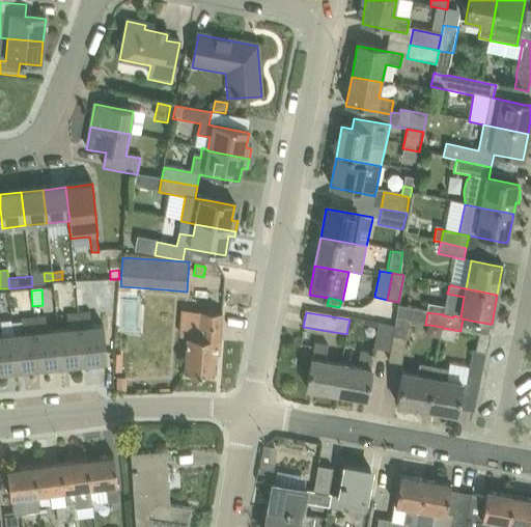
[(107,363),(104,342),(102,327),(90,329),(89,313),(79,314),(84,365),(99,364),(99,362),(105,361),(105,363),(107,363)]
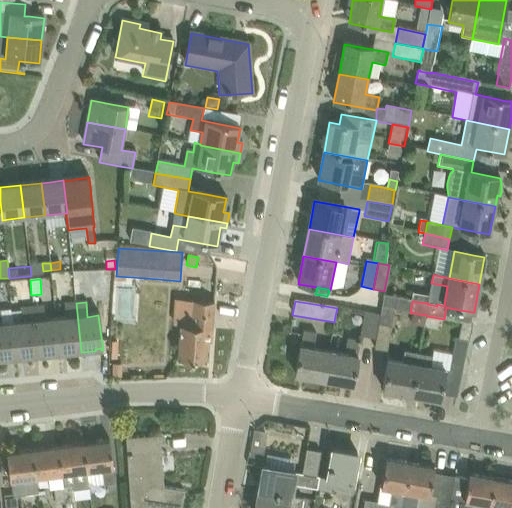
[(214,303),(194,302),(190,302),(190,326),(179,326),(178,361),(181,361),(183,364),(190,364),(191,364),(193,362),(205,362),(206,344),(211,344),(214,303)]
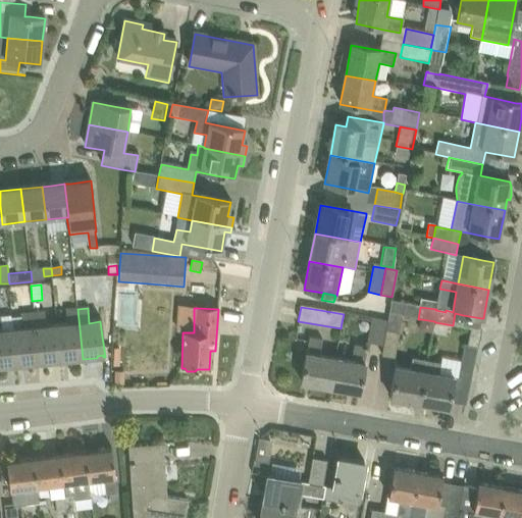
[(83,359),(77,309),(65,310),(67,324),(57,326),(60,360),(66,359),(66,361),(83,359)]
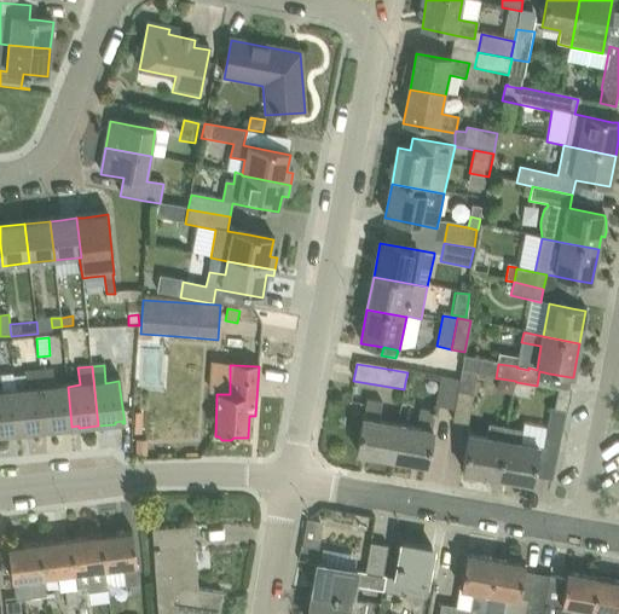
[(63,427),(71,427),(68,387),(55,388),(52,371),(39,372),(45,432),(63,429),(63,427)]
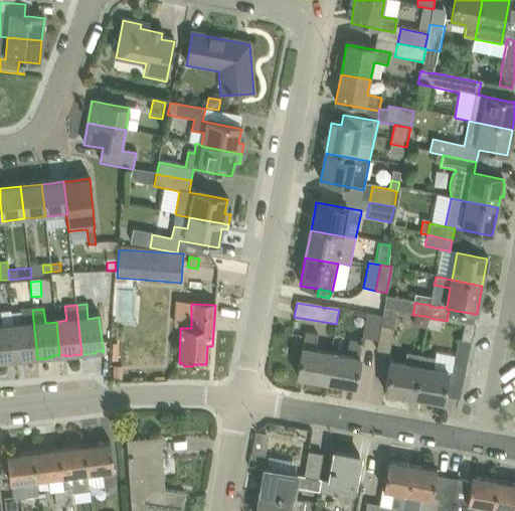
[(23,325),(12,326),(15,359),(22,358),(22,360),(37,359),(32,310),(21,311),(23,325)]
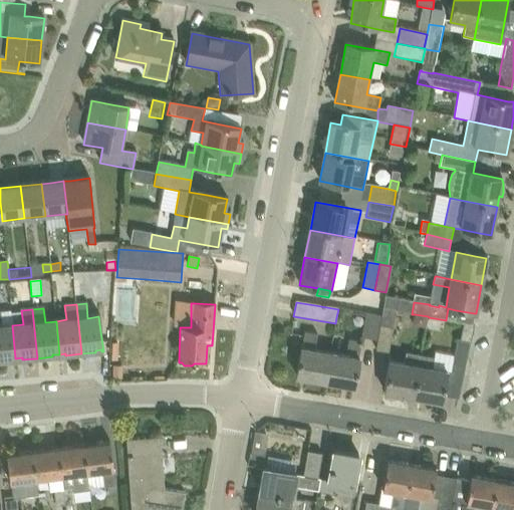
[(338,309),(336,317),(344,319),(346,310),(338,309)]
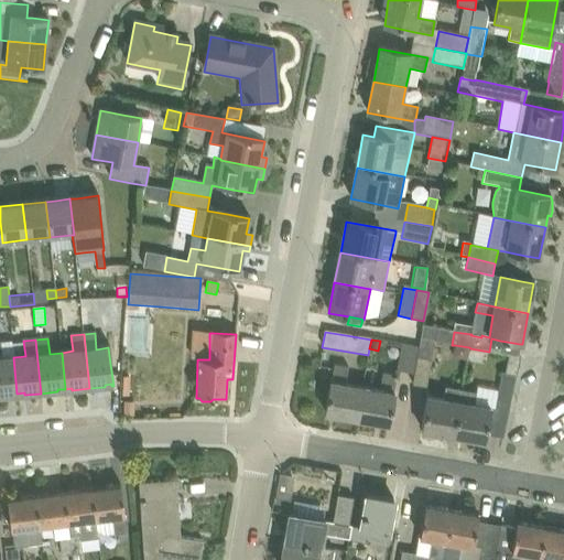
[(433,348),(435,342),(420,340),(419,348),(414,375),(412,386),(426,388),(433,355),(436,356),(437,350),(433,348)]
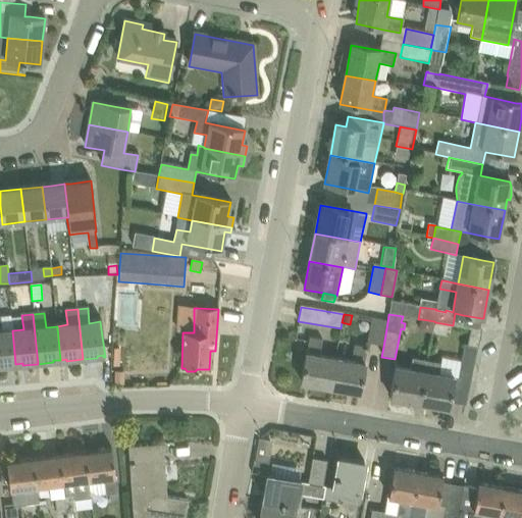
[(9,365),(15,364),(12,330),(2,331),(0,318),(0,367),(9,366),(9,365)]
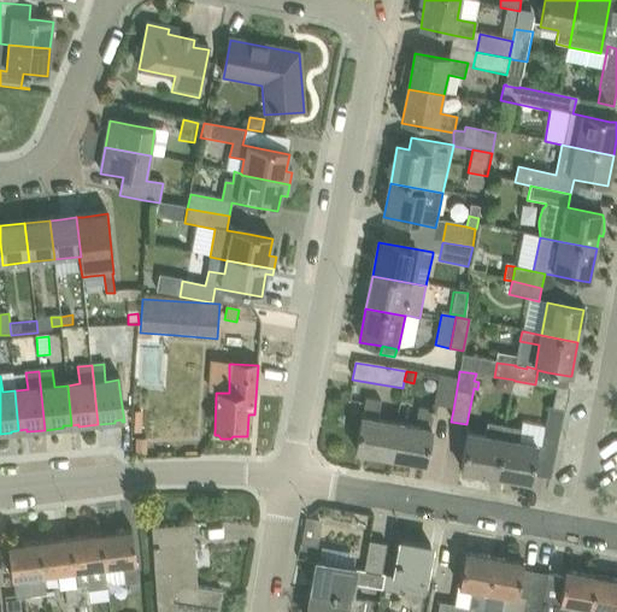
[(453,410),(458,381),(440,377),(434,406),(436,406),(453,410)]
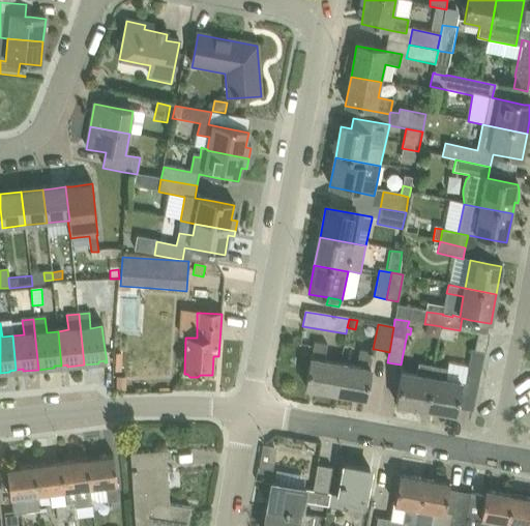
[(489,335),(487,335),(478,333),(474,351),(484,353),(489,335)]
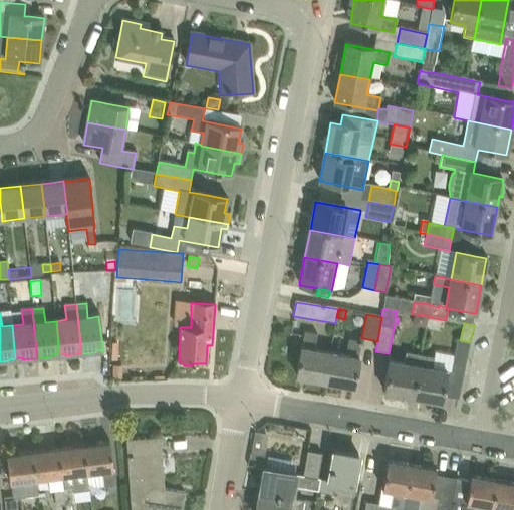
[(325,383),(330,352),(314,349),(317,335),(304,333),(302,349),(301,349),(296,377),(325,383)]
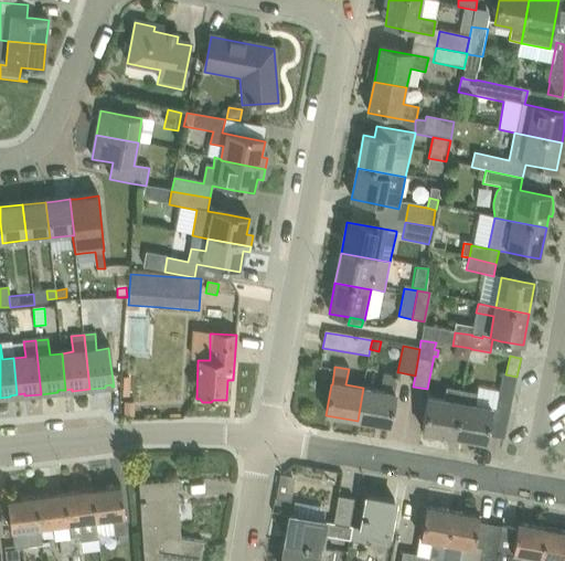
[(398,381),(400,372),(397,372),(397,377),(395,376),(383,374),(381,391),(363,388),(358,421),(390,426),(393,404),(395,393),(394,393),(396,381),(398,381)]
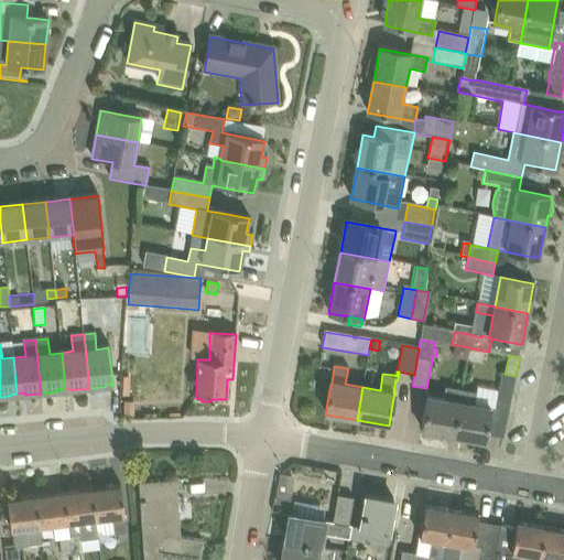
[(508,416),(516,376),(505,374),(501,374),(494,413),(508,416)]
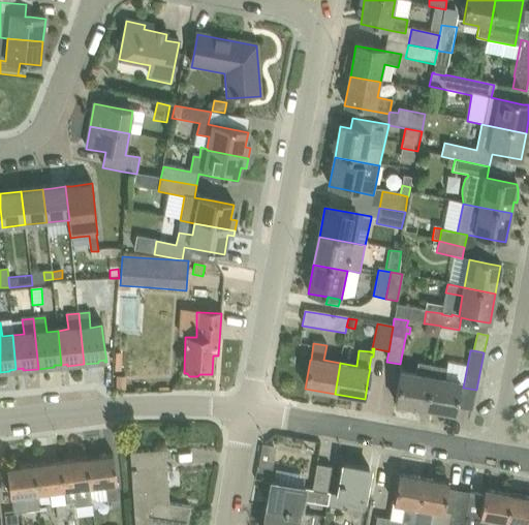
[(401,371),(399,383),(395,404),(425,409),(433,367),(417,364),(416,374),(401,371)]
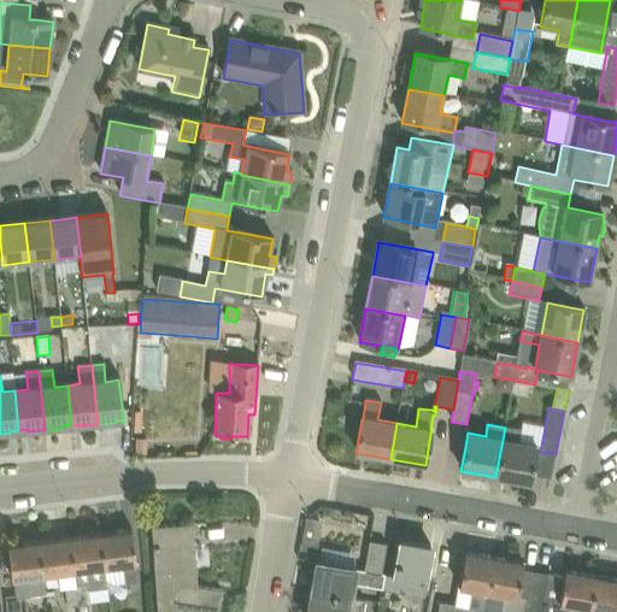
[(521,430),(505,428),(495,477),(530,483),(536,447),(518,443),(521,430)]
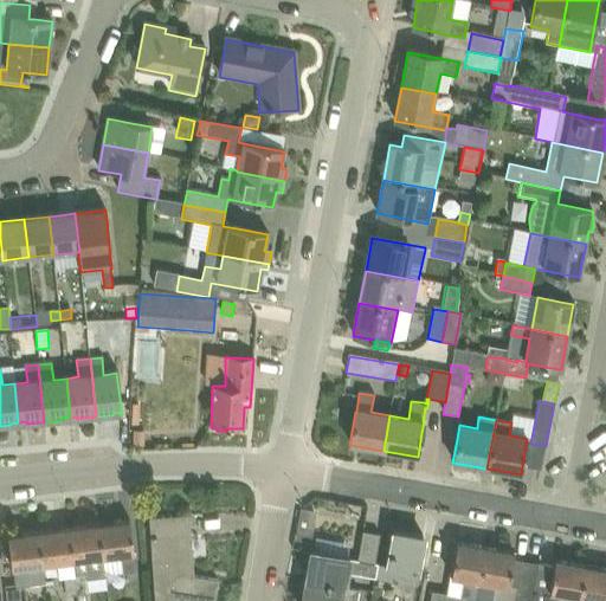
[(317,515),(301,510),(295,542),(311,545),(317,515)]
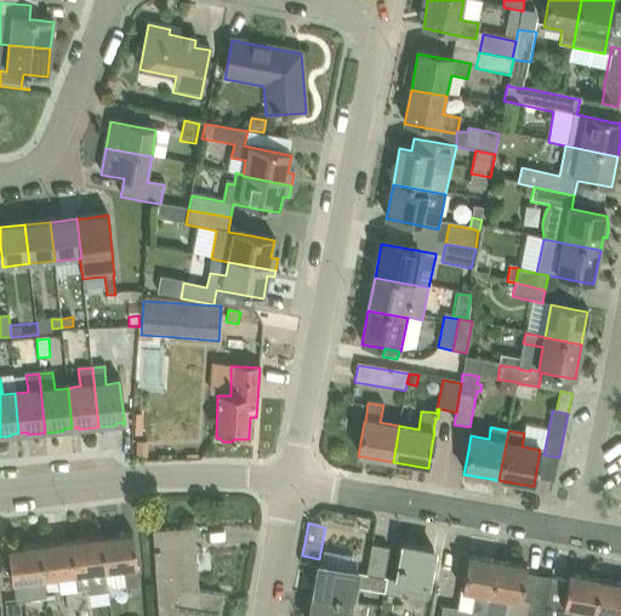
[(153,532),(154,557),(158,615),(220,615),(223,597),(183,589),(181,553),(195,552),(194,530),(153,532)]
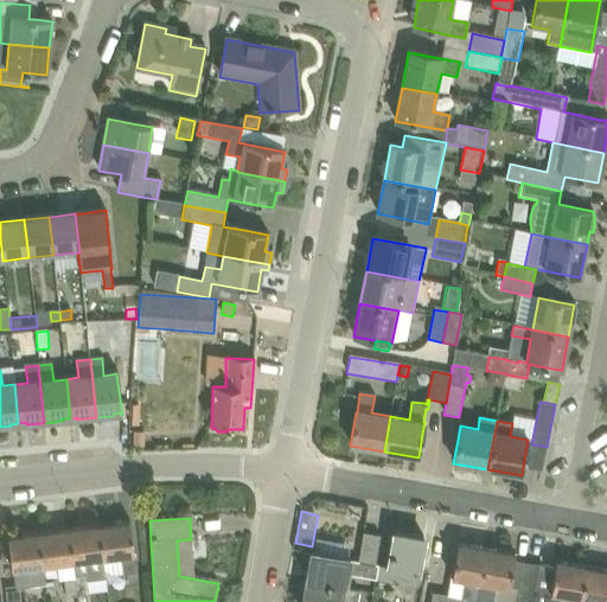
[(129,523),(100,527),(106,578),(136,575),(129,523)]
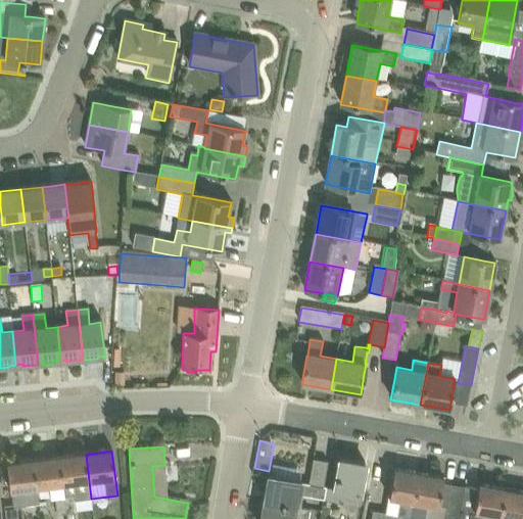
[(86,455),(59,458),(66,515),(77,513),(75,503),(91,501),(91,500),(91,499),(86,455)]
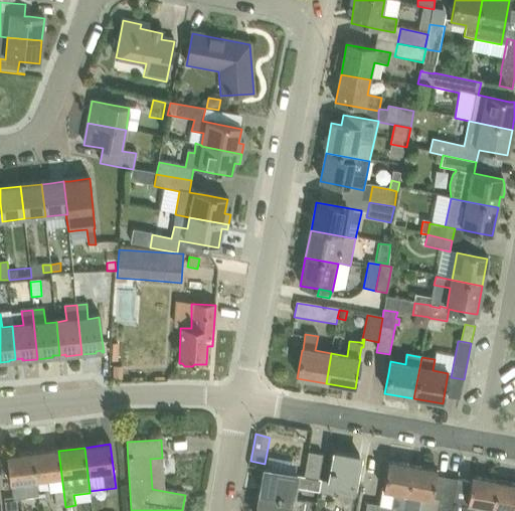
[(65,507),(63,492),(63,491),(61,479),(61,478),(58,451),(33,454),(36,481),(48,480),(50,494),(53,493),(55,508),(65,507)]
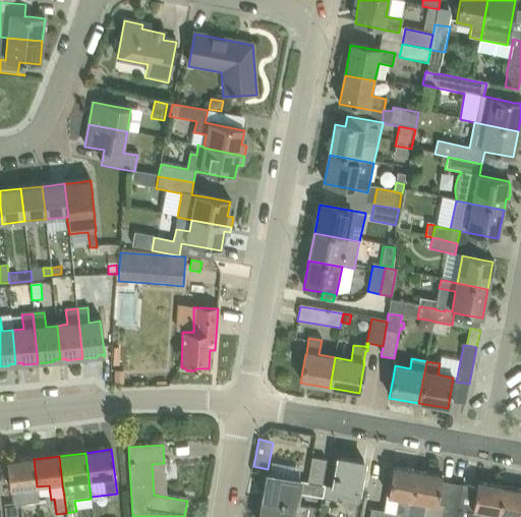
[(358,497),(360,482),(363,463),(338,458),(333,487),(325,486),(323,499),(339,502),(341,494),(358,497)]
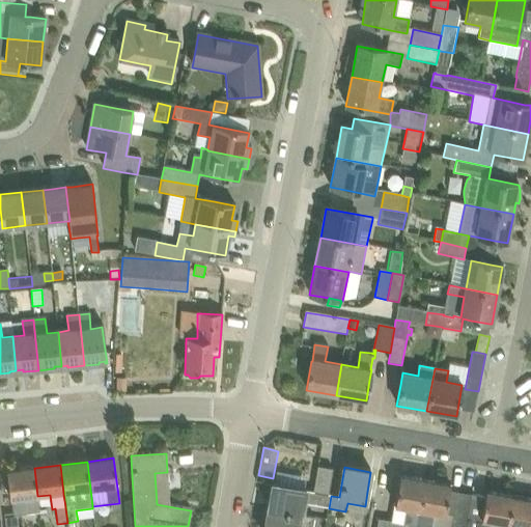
[(6,472),(9,492),(12,517),(39,514),(37,497),(37,496),(34,468),(6,472)]
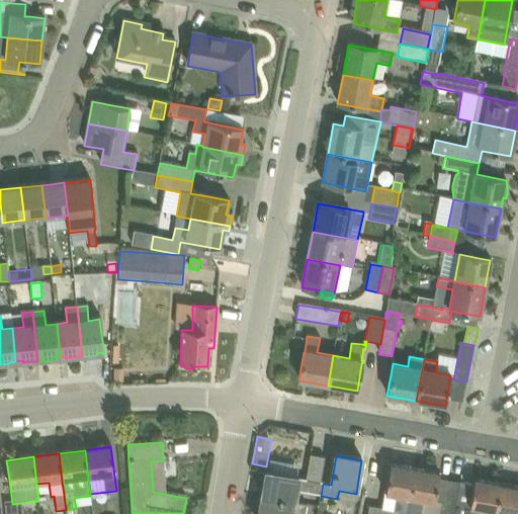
[(408,513),(416,469),(390,465),(384,493),(381,510),(369,507),(367,513),(408,513)]
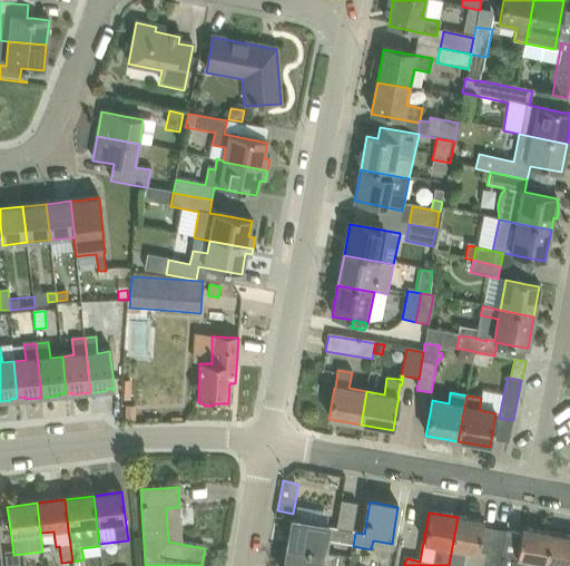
[(499,565),(501,553),(505,533),(482,528),(483,523),(458,517),(449,565),(462,565),(465,552),(485,555),(484,565),(499,565)]
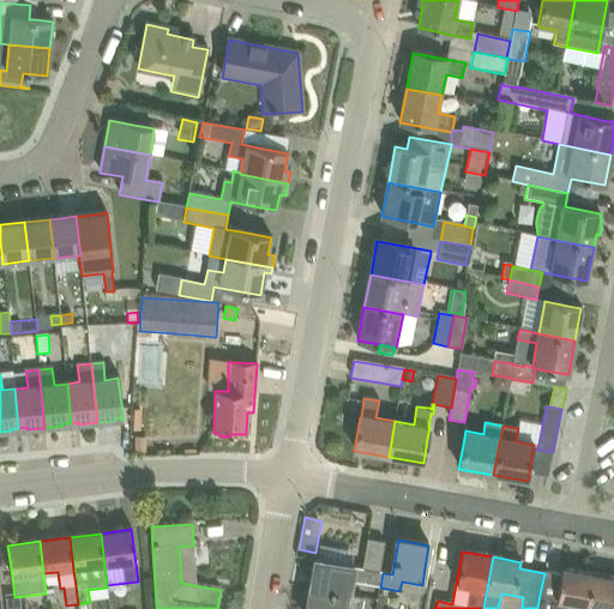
[(383,573),(314,560),(309,588),(350,596),(354,583),(380,588),(383,573)]
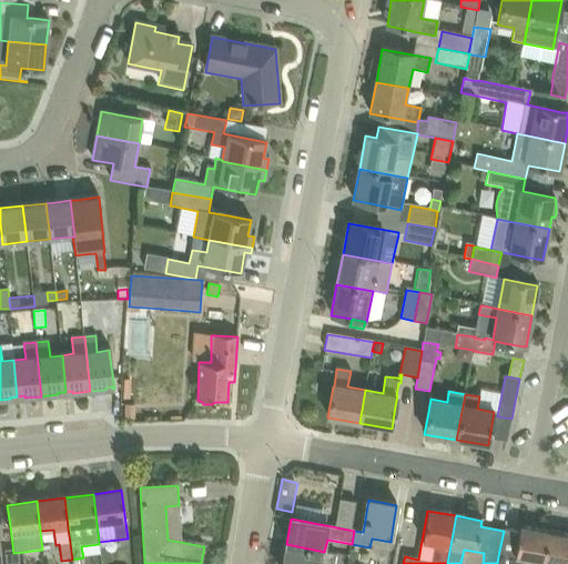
[(519,533),(504,531),(499,551),(497,563),(544,563),(549,533),(520,527),(519,533)]
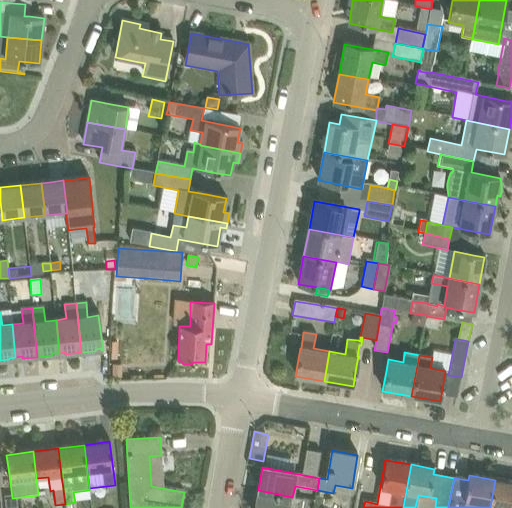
[(511,507),(511,482),(495,480),(490,507),(511,507)]
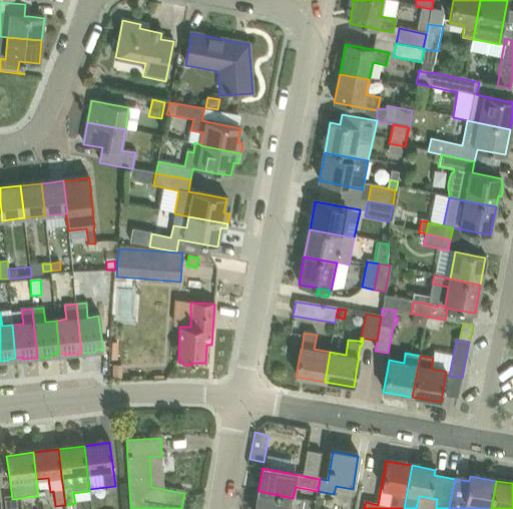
[(303,508),(305,500),(293,498),(259,491),(255,508),(303,508)]
